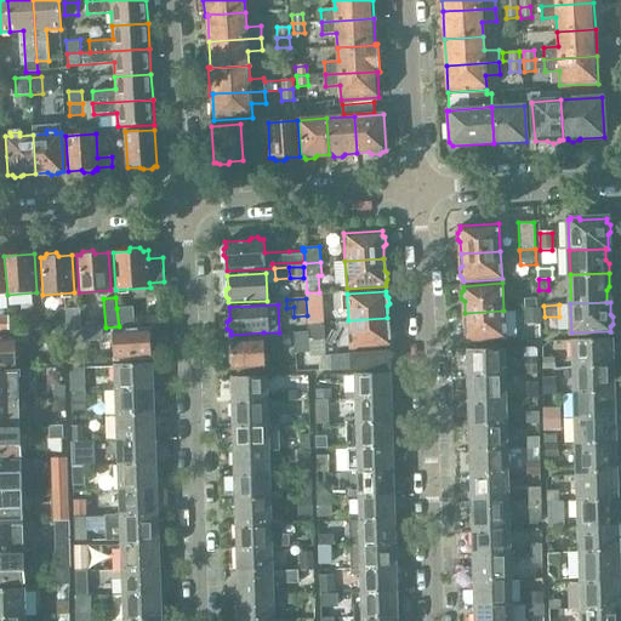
[(132,307),(117,308),(119,326),(134,325),(132,307)]
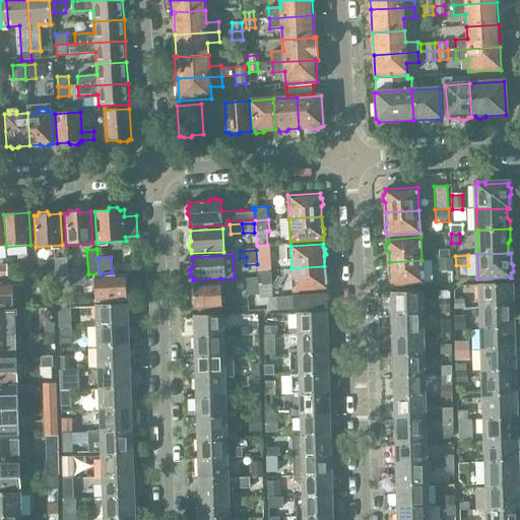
[(54,259),(56,275),(69,273),(67,258),(54,259)]
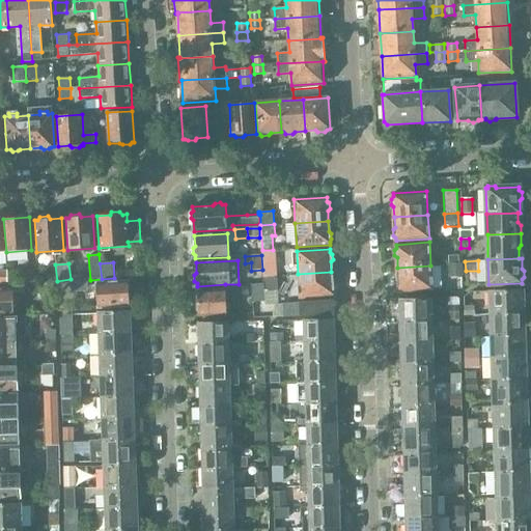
[(460,263),(446,264),(447,278),(462,276),(460,263)]
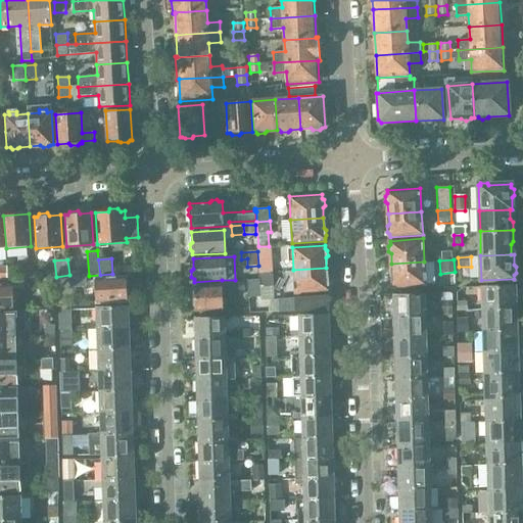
[(260,260),(260,272),(272,272),(272,260),(260,260)]
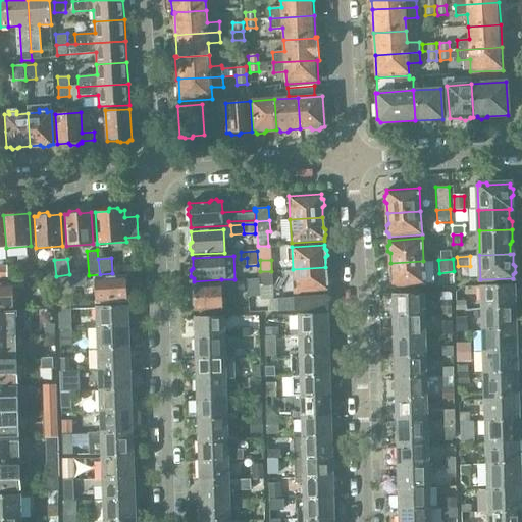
[(423,261),(390,263),(392,274),(389,276),(389,281),(393,283),(393,286),(425,284),(423,261)]
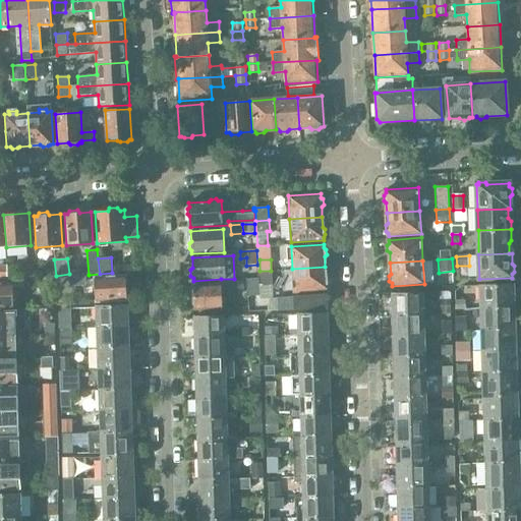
[(325,267),(292,269),(294,292),(327,290),(327,287),(328,285),(328,280),(326,278),(325,267)]
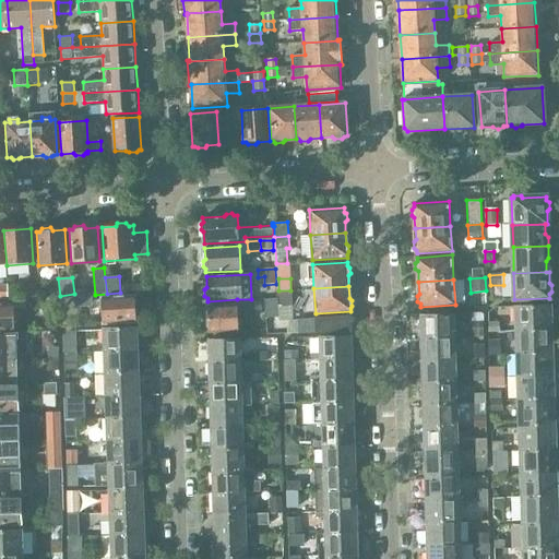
[(290,290),(278,290),(280,304),(290,302),(290,290)]
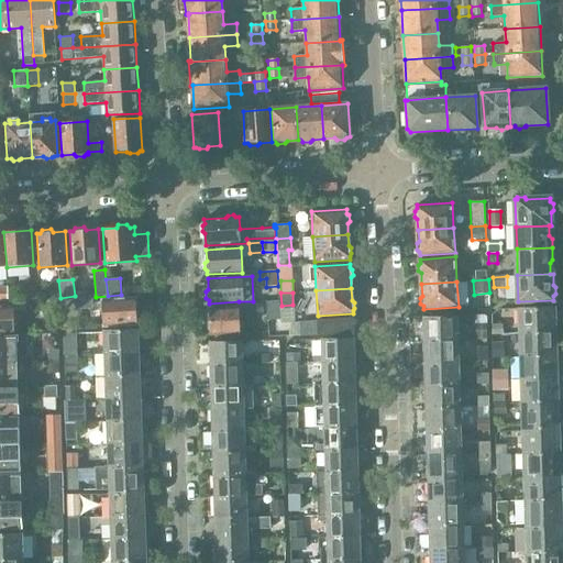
[(77,297),(77,309),(90,308),(89,296),(77,297)]
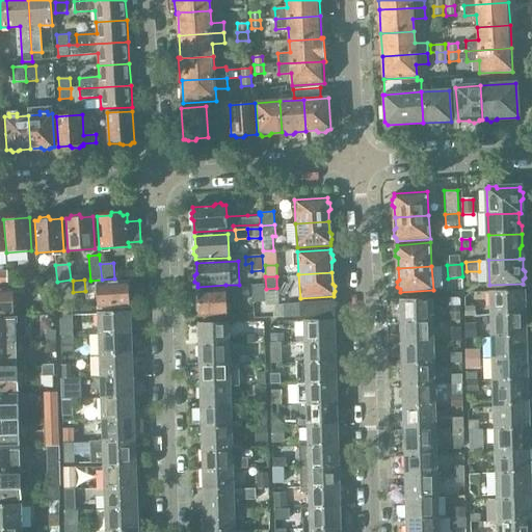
[(97,284),(98,309),(130,307),(130,302),(131,299),(131,287),(129,285),(129,282),(97,284)]
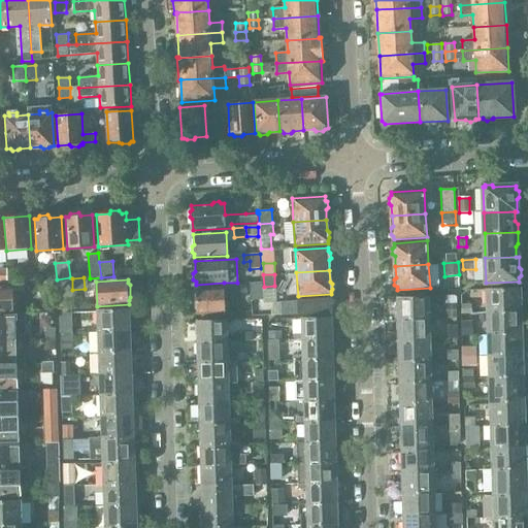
[(262,282),(250,283),(252,301),(263,300),(262,282)]
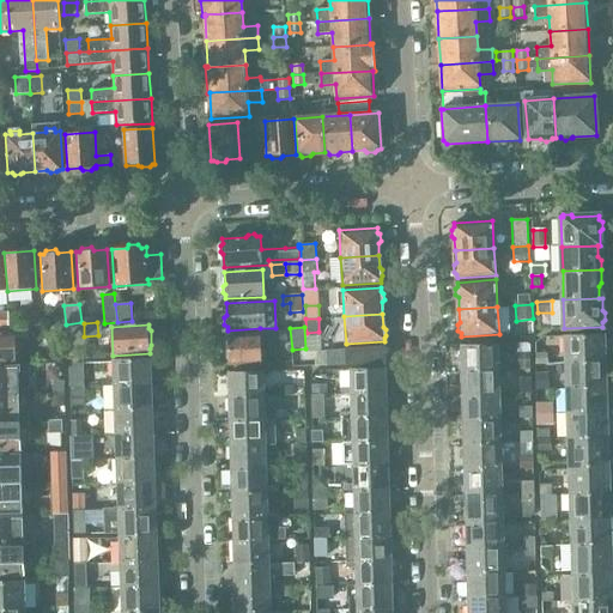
[(17,329),(17,338),(28,338),(29,341),(43,341),(43,328),(17,329)]
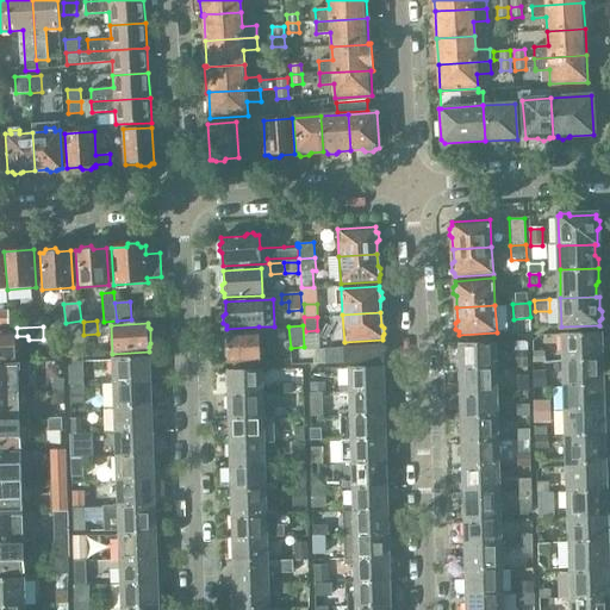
[(274,327),(259,327),(259,332),(226,335),(228,347),(225,349),(225,356),(228,359),(228,363),(261,361),(260,346),(275,344),(274,327)]
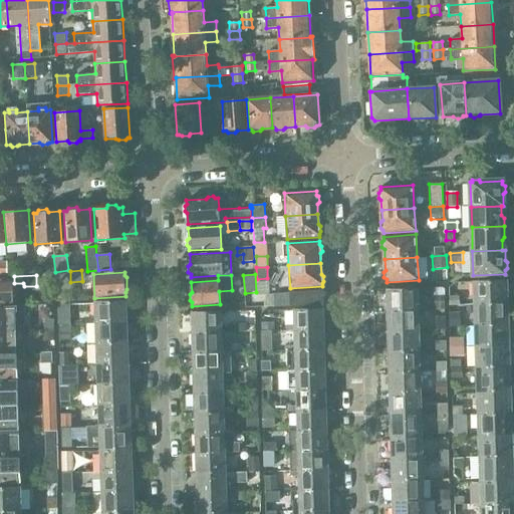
[(0,304),(13,304),(13,280),(0,280),(0,304)]
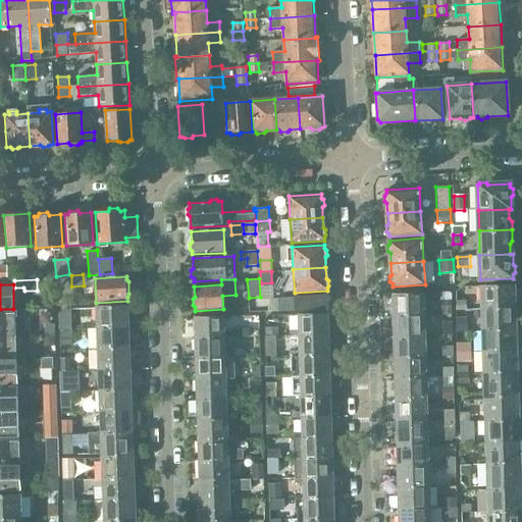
[(481,286),(482,309),(515,308),(515,299),(517,297),(517,291),(514,289),(514,285),(481,286)]
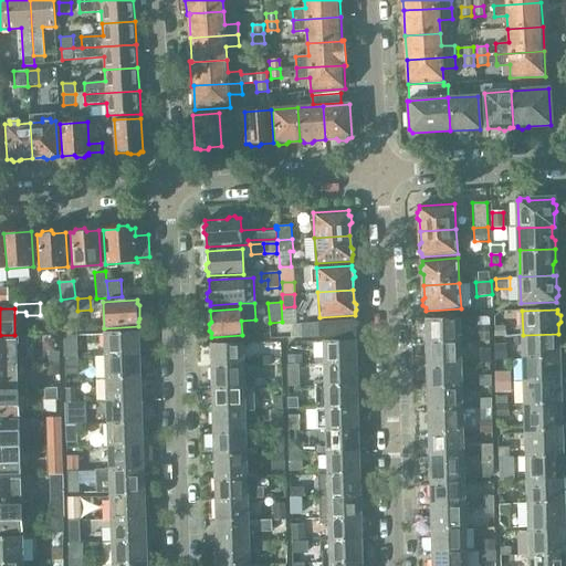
[(426,318),(427,342),(460,341),(459,318),(426,318)]
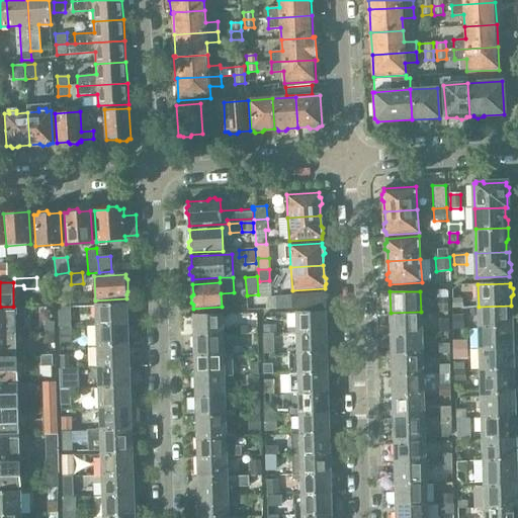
[(325,293),(278,296),(279,308),(325,307),(325,293)]
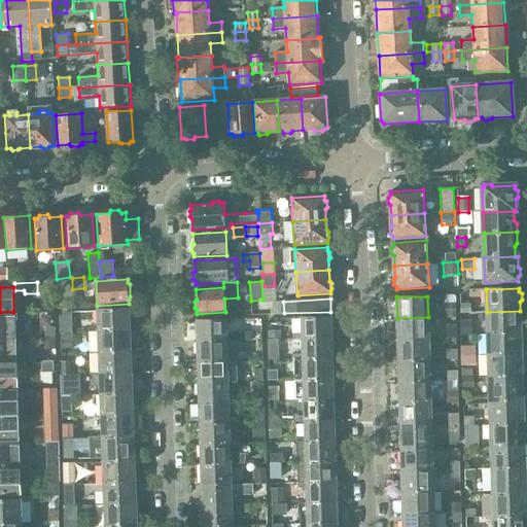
[(443,303),(443,317),(455,317),(455,303),(443,303)]
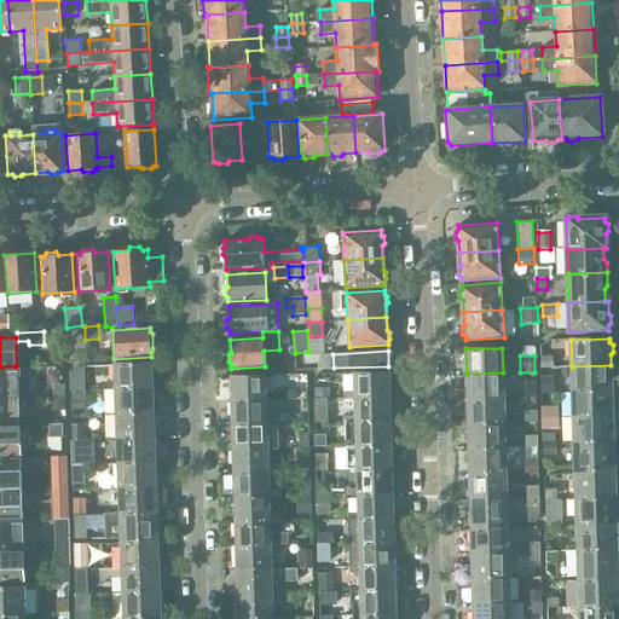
[(553,357),(541,357),(541,369),(553,368),(553,357)]
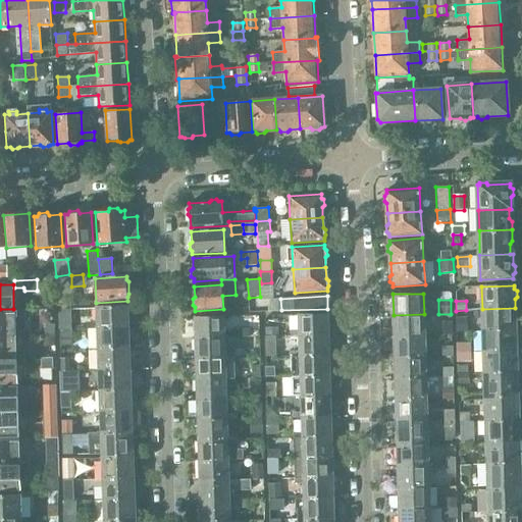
[(97,307),(98,327),(128,326),(127,306),(97,307)]
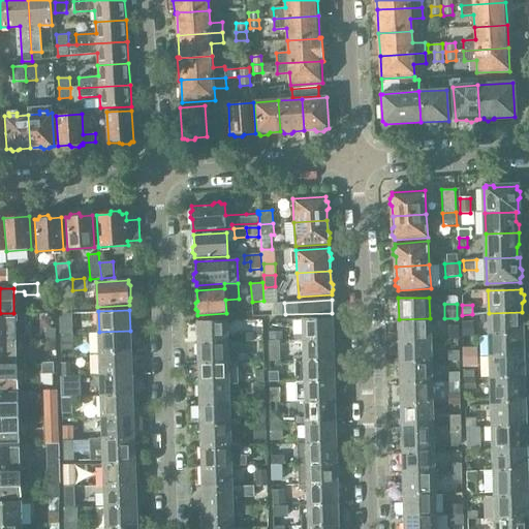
[(60,312),(61,334),(72,333),(71,312),(60,312)]
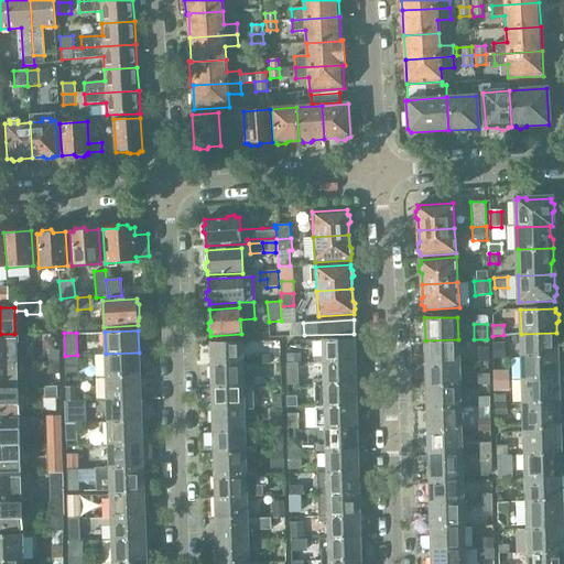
[(521,334),(522,357),(557,356),(556,346),(560,344),(559,337),(556,335),(556,333),(521,334)]
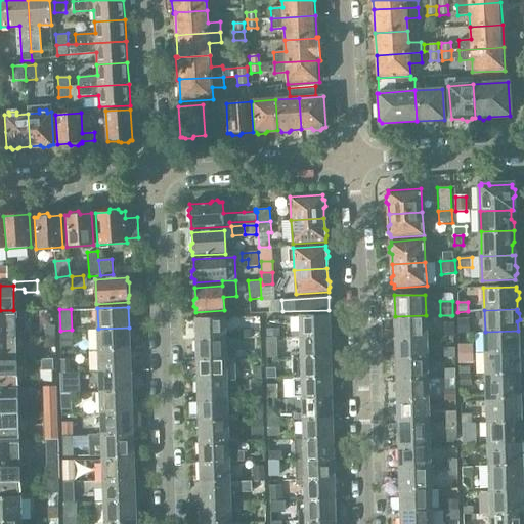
[(0,338),(16,338),(15,314),(0,314),(0,338)]
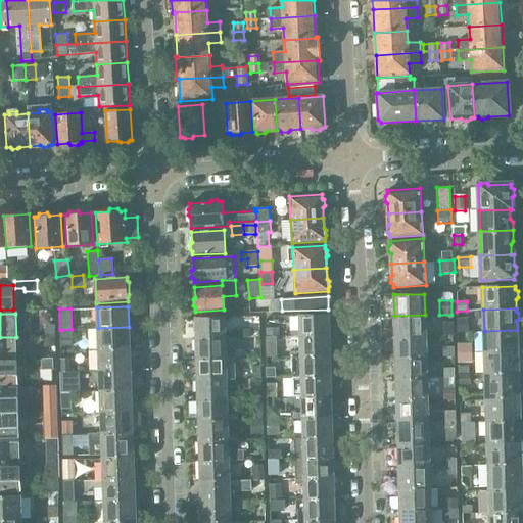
[(299,315),(300,336),(329,335),(328,315),(299,315)]
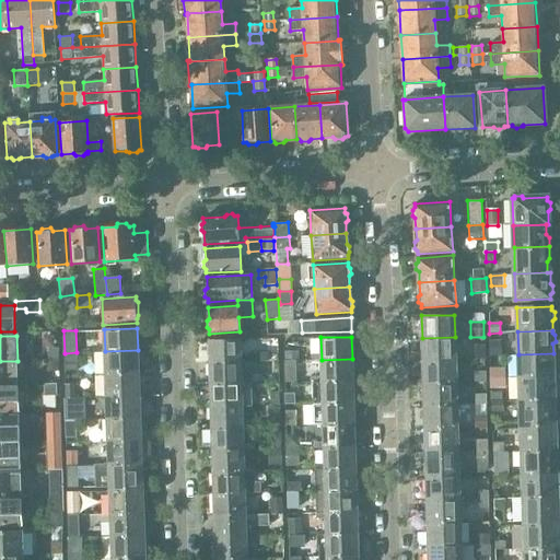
[(422,338),(422,361),(455,360),(455,337),(422,338)]
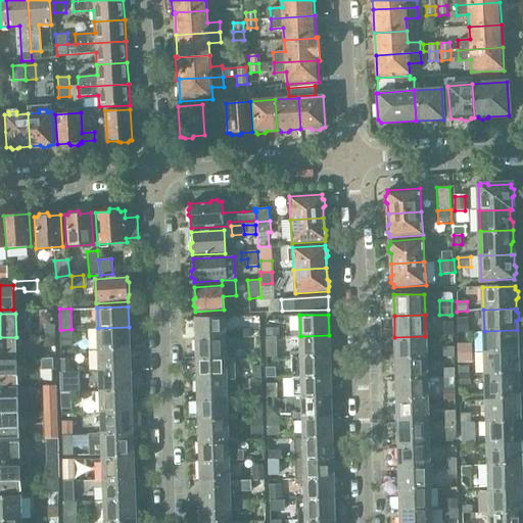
[(195,318),(196,338),(225,337),(224,317),(195,318)]
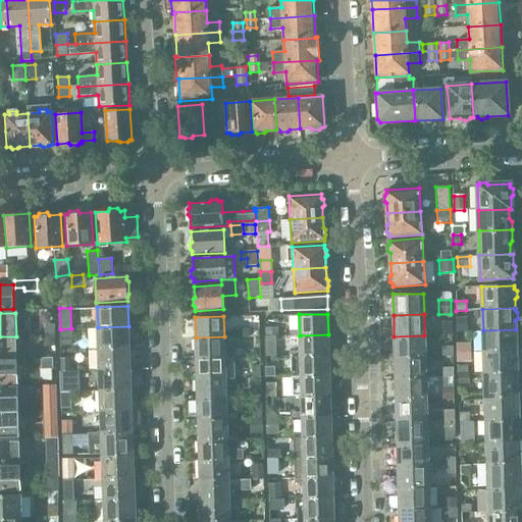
[(466,318),(457,318),(457,331),(466,331),(466,318)]
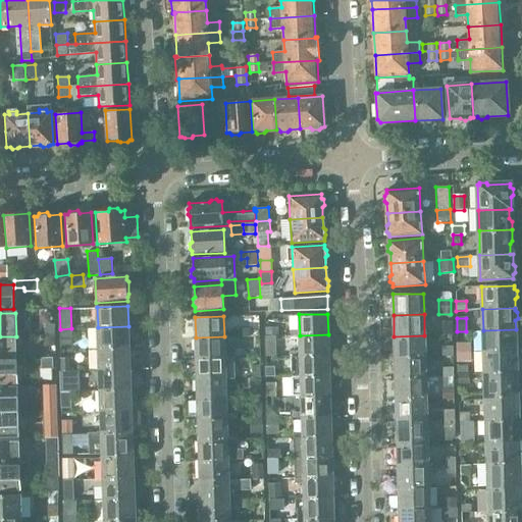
[(452,322),(444,322),(444,334),(452,334),(452,322)]
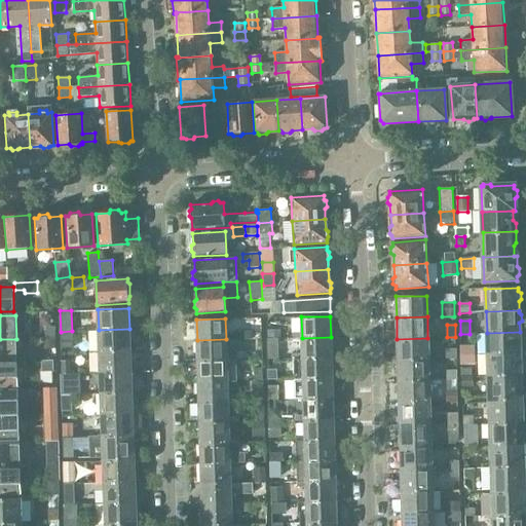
[(99,330),(99,351),(129,350),(129,344),(132,342),(132,333),(129,331),(129,329),(99,330)]
